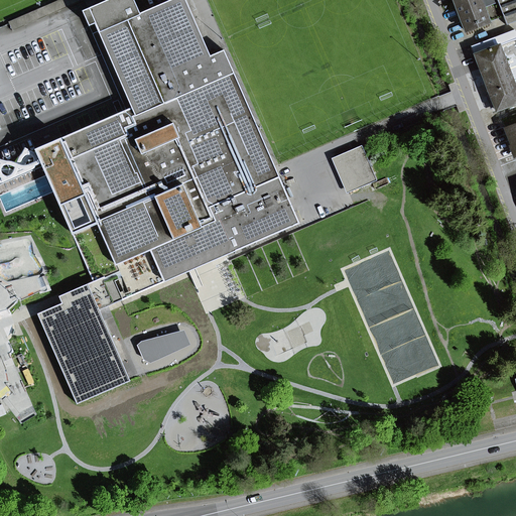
[(119,271),(116,272),(125,294),(199,262),(201,267),(299,224),(224,50),(210,56),(185,0),(170,0),(150,9),(140,13),(141,15),(99,33),(105,44),(117,74),(132,108),(60,138),(71,160),(58,165),(76,203),(87,198),(116,265),(119,264),(120,267),(121,270),(119,271)]
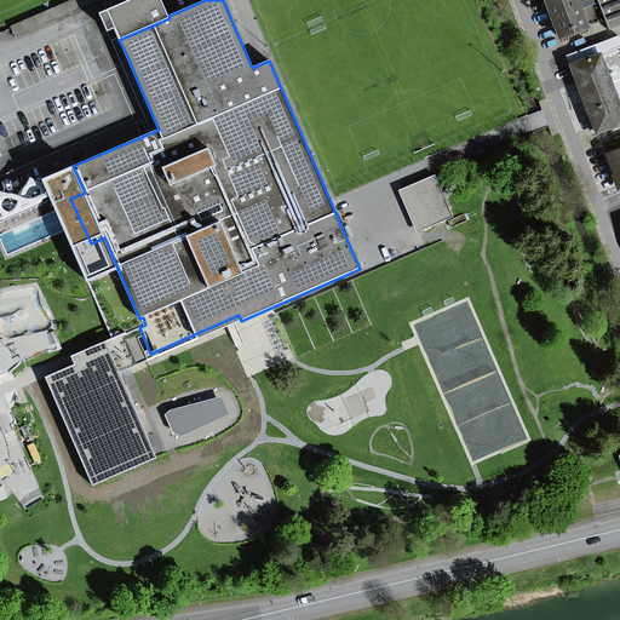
[(128,0),(107,10),(119,40),(170,18),(168,16),(161,0),(128,0)]
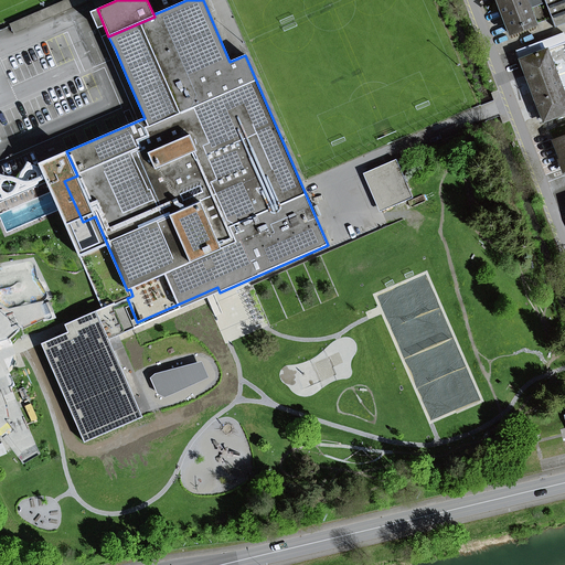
[(551,20),(554,28),(564,22),(564,0),(493,0),(509,36),(551,20)]
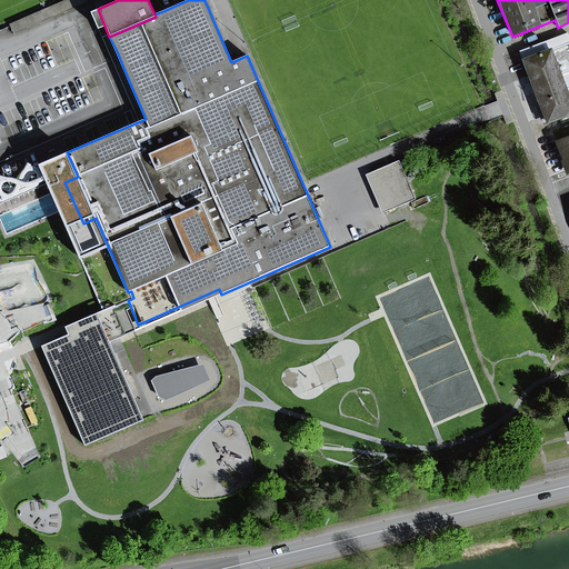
[(98,9),(91,12),(103,39),(109,37),(98,9)]
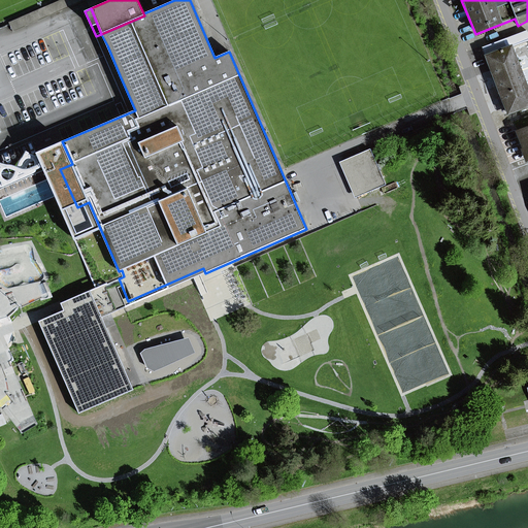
[(482,47),(507,113),(527,105),(527,35),(526,31),(482,47)]
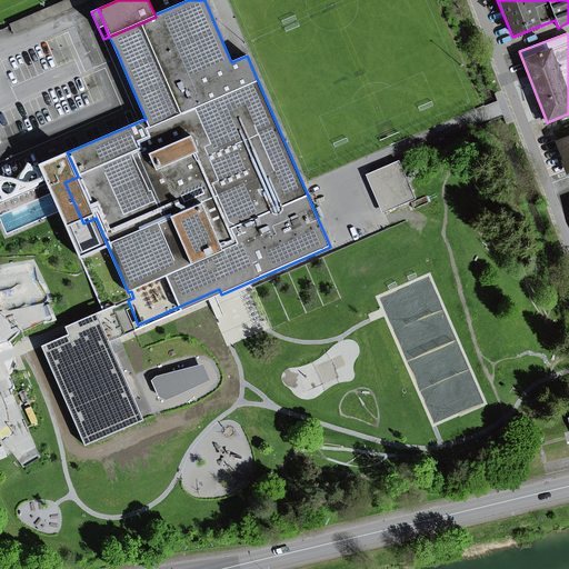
[(568,138),(557,143),(568,170),(568,169),(568,138)]
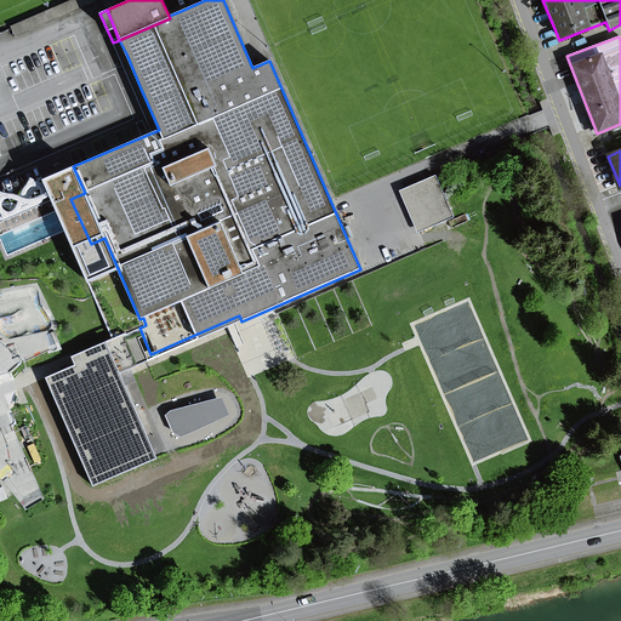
[(64,231),(112,340),(143,326),(104,238),(91,244),(70,199),(85,193),(73,166),(43,181),(44,184),(49,195),(56,211),(64,231)]
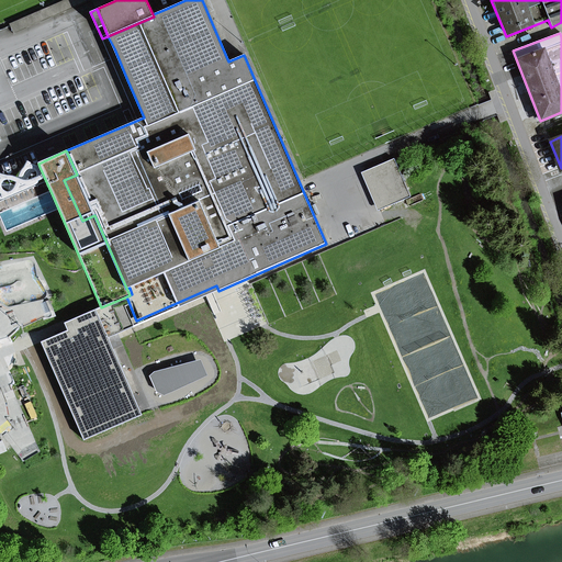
[(360,175),(377,211),(409,197),(393,160),(360,175)]
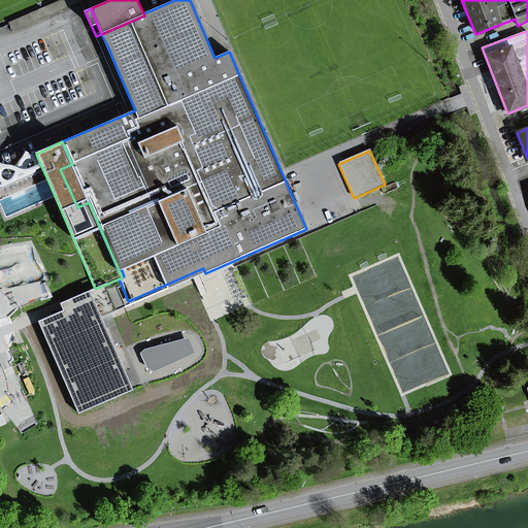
[(128,301),(130,305),(196,276),(205,273),(203,268),(128,301)]
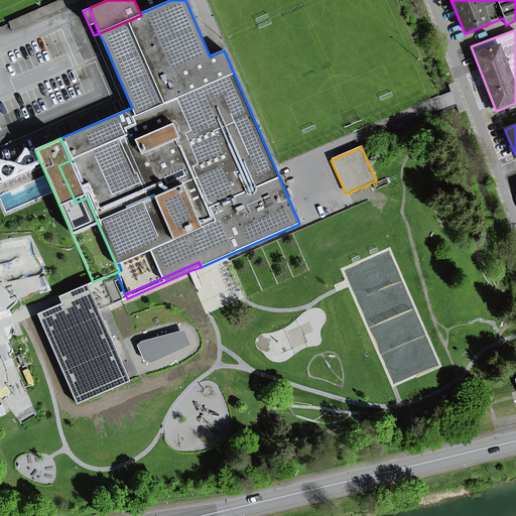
[(125,294),(116,272),(93,282),(59,296),(62,303),(38,314),(78,404),(130,381),(100,310),(127,298),(125,294)]
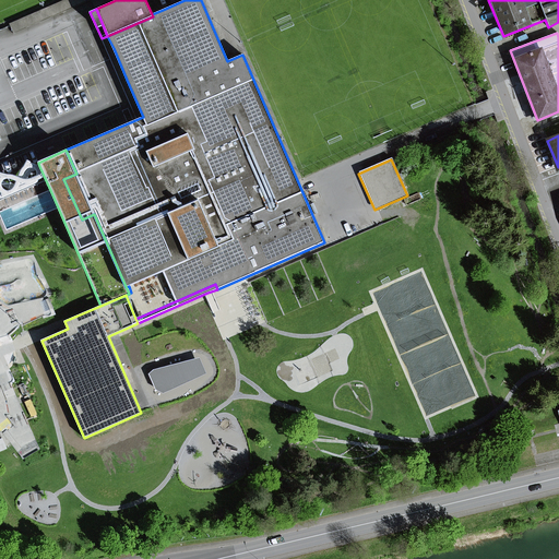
[(155,390),(163,394),(206,373),(200,357),(153,370),(149,375),(155,390)]
